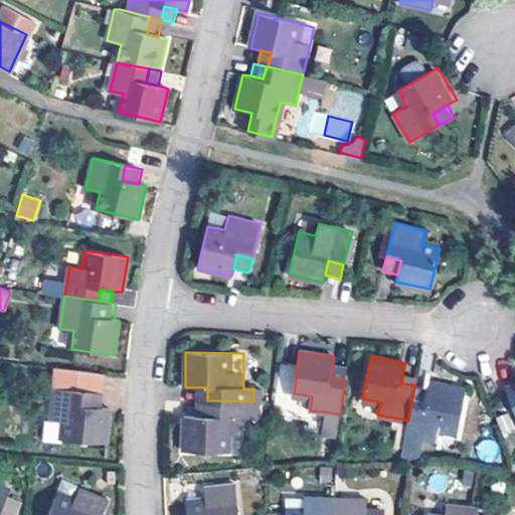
[(336,364),(333,364),(331,377),(345,379),(347,366),(336,364)]
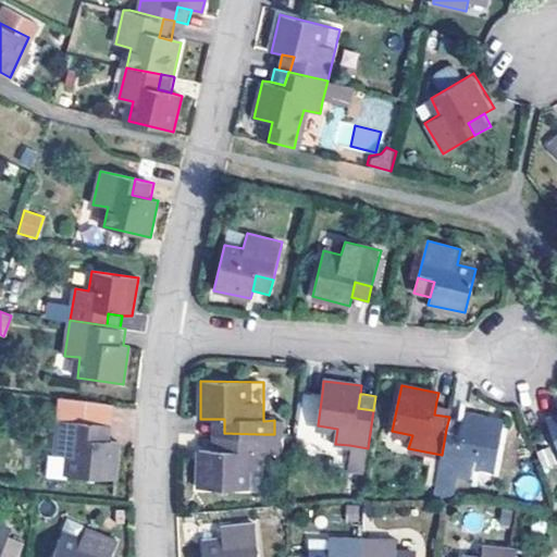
[(69,477),(115,481),(119,440),(112,438),(100,438),(101,423),(113,423),(114,403),(60,397),(56,455),(70,456),(69,477)]
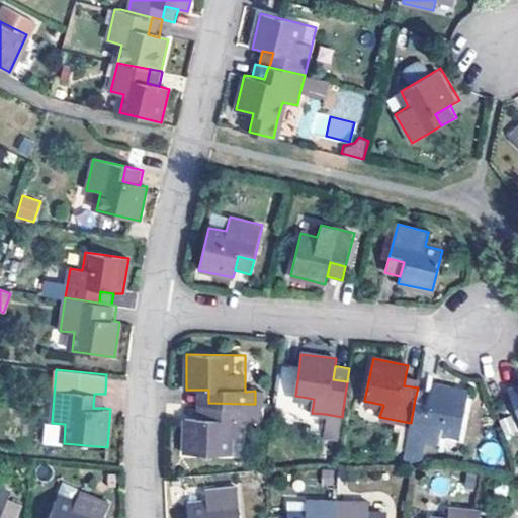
[(404,385),(418,387),(418,385),(420,376),(406,373),(404,385)]
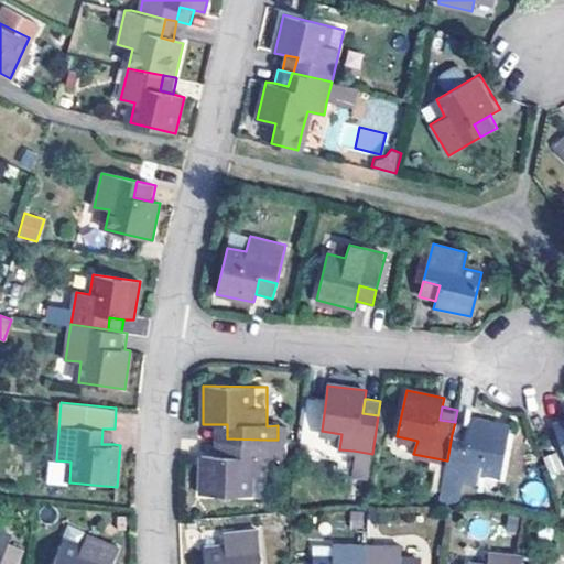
[(563,416),(552,423),(557,437),(563,433),(563,416)]
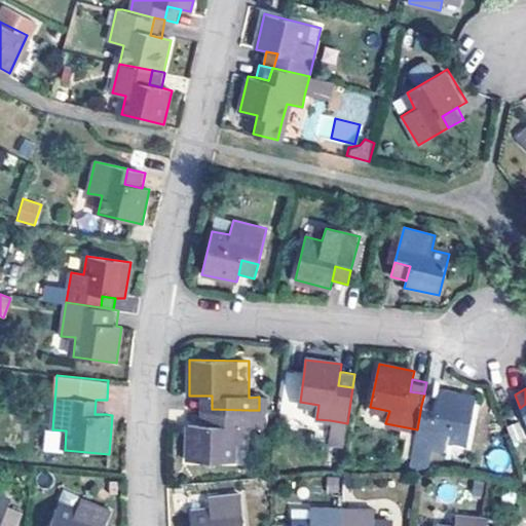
[(421,405),(417,429),(411,461),(441,467),(443,456),(445,449),(446,449),(449,439),(466,441),(476,397),(442,389),(441,396),(439,409),(421,405)]
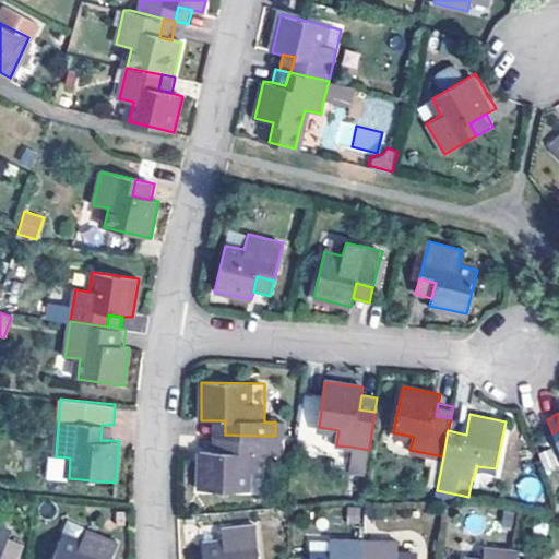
[(466,435),(468,420),(464,419),(451,416),(451,418),(448,430),(466,435)]
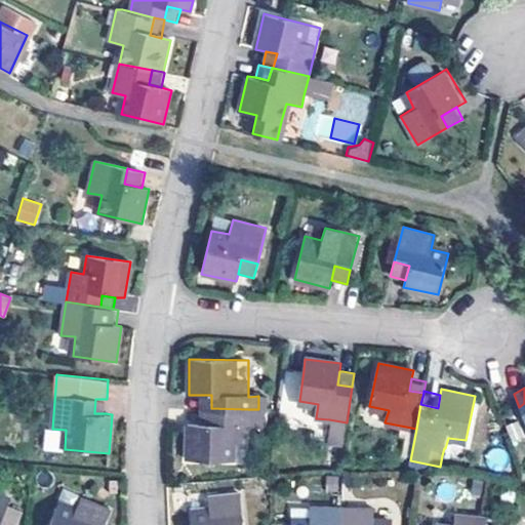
[(199,408),(211,408),(211,395),(199,395),(199,408)]
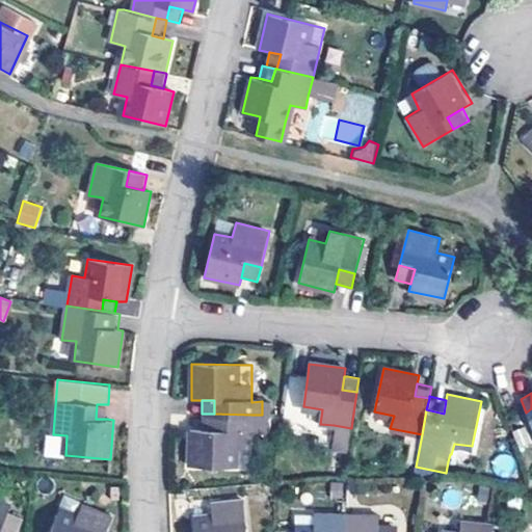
[(96,419),(107,419),(108,404),(97,404),(96,419)]
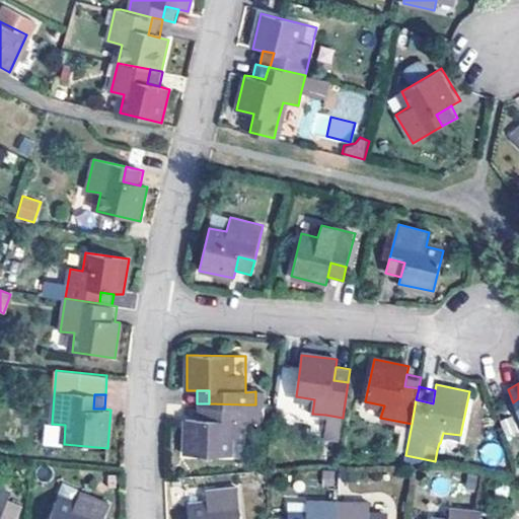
[(186,455),(229,455),(229,438),(245,438),(245,404),(209,403),(209,419),(197,419),(186,419),(186,455)]
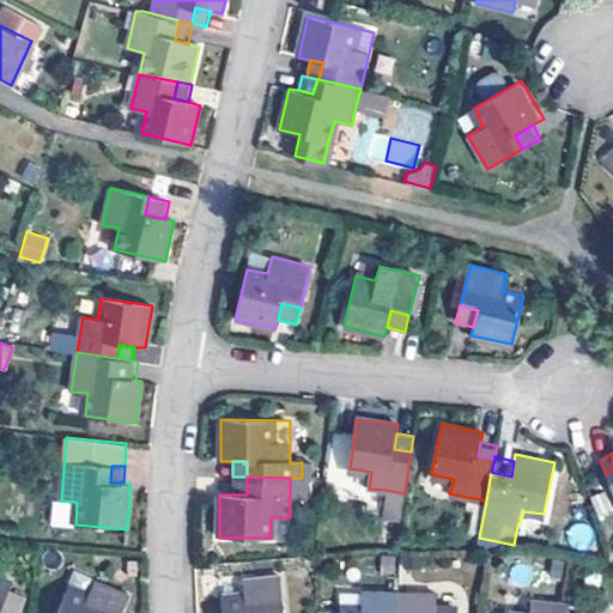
[(232,477),(232,495),(247,495),(247,477),(232,477)]
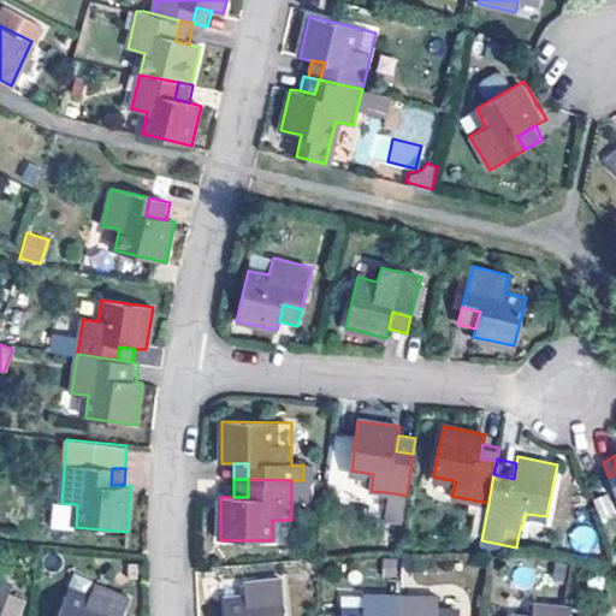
[(515,552),(516,548),(481,540),(479,552),(495,552),(515,552)]
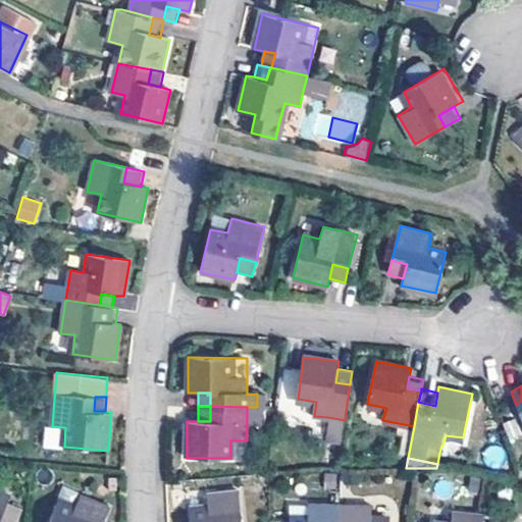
[(10,496),(0,490),(0,521),(16,521),(21,510),(7,504),(10,496)]
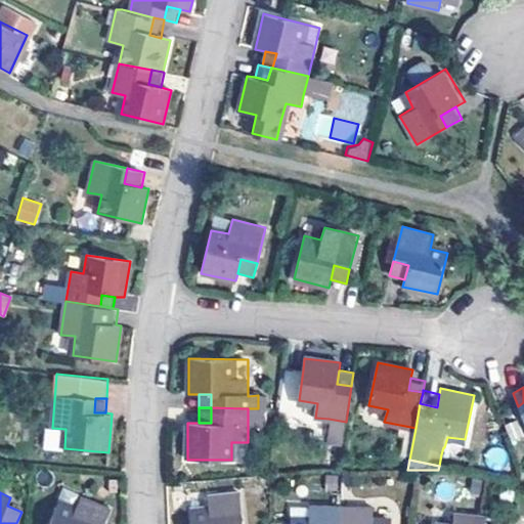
[(244,523),(242,492),(209,495),(210,510),(192,511),(192,523),(244,523)]
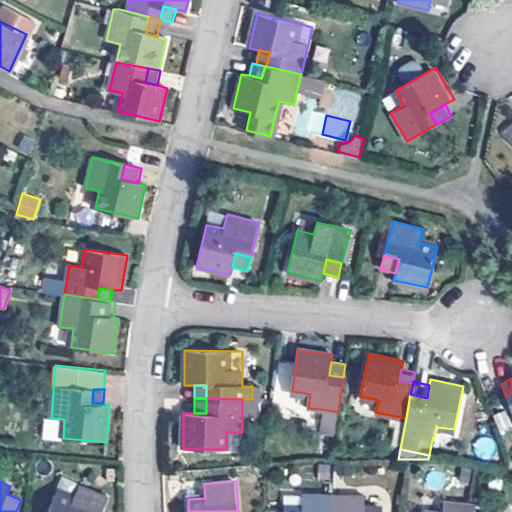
[(102,511),(109,497),(78,485),(72,498),(57,491),(48,511),(102,511)]
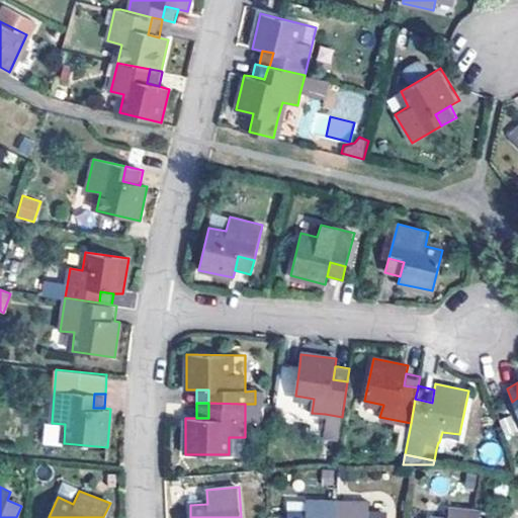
[(339,503),(338,517),(386,517),(387,513),(368,513),(368,501),(339,503)]
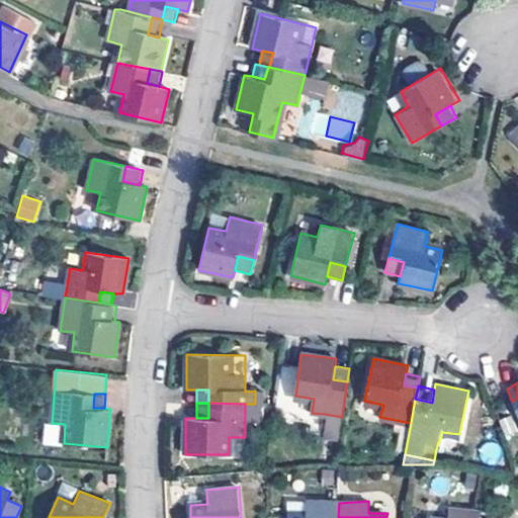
[(338,517),(339,503),(307,502),(307,514),(286,513),(286,517),(338,517)]
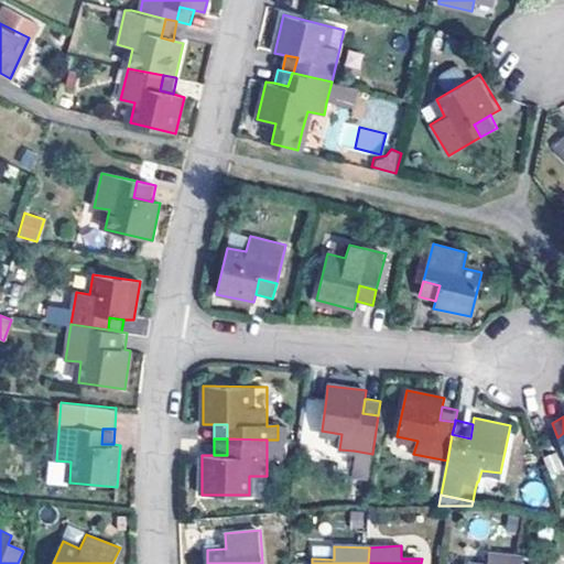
[(523,563),(524,555),(488,554),(487,563),(523,563)]
